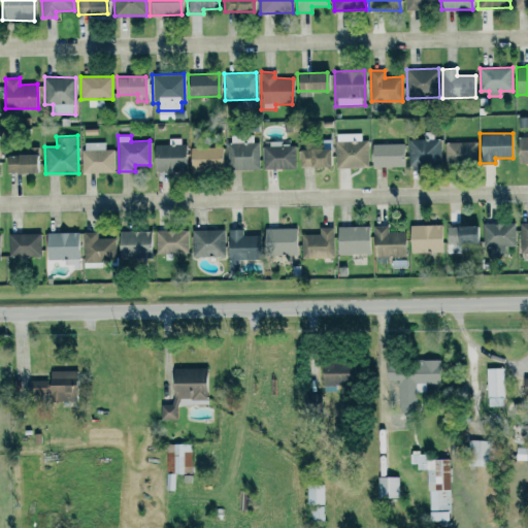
[(257,169),(257,136),(227,135),(227,169),(257,169)]
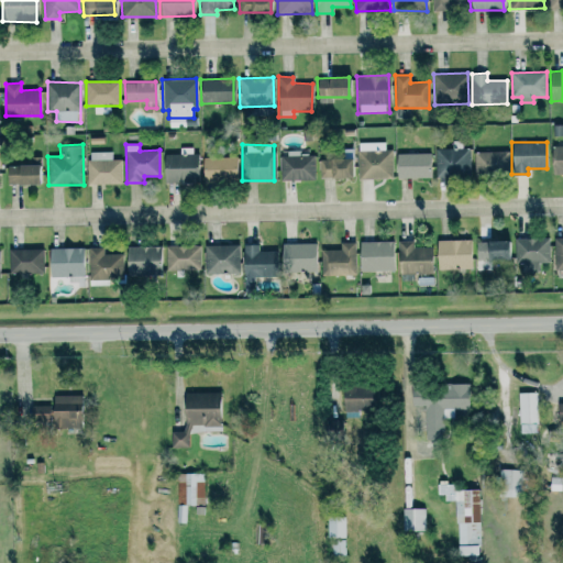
[(562,145),(551,146),(552,175),(562,174),(562,145)]
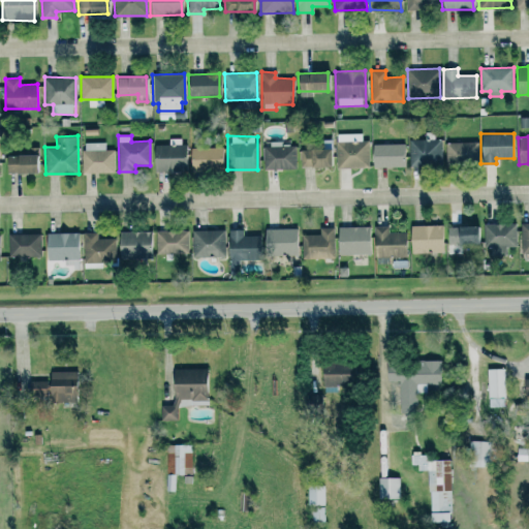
[(168,144),(153,145),(154,173),(185,172),(184,137),(168,137),(168,144)]
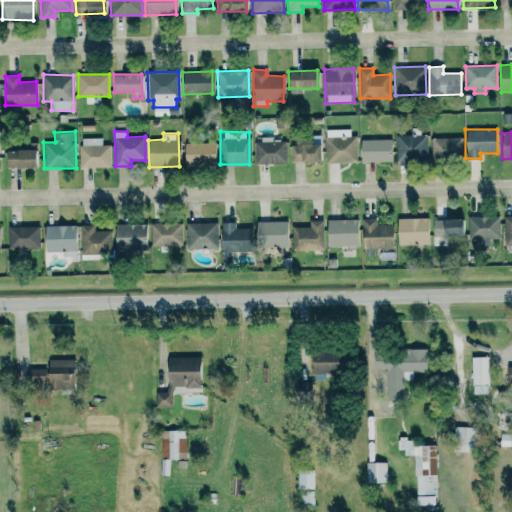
[(395,135),(396,161),(427,160),(427,134),(395,135)]
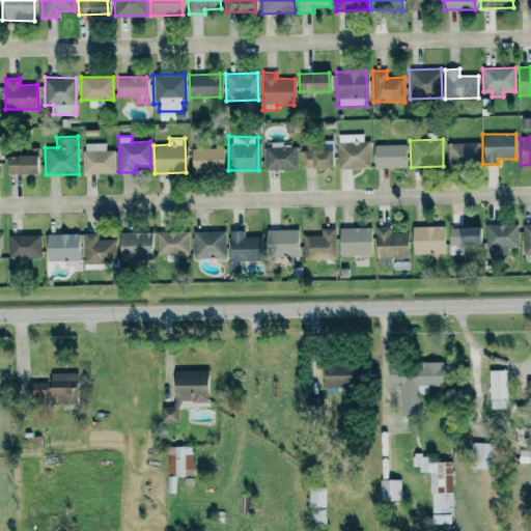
[(332,168),(331,141),(324,141),(324,148),(301,149),(302,169),(332,168)]
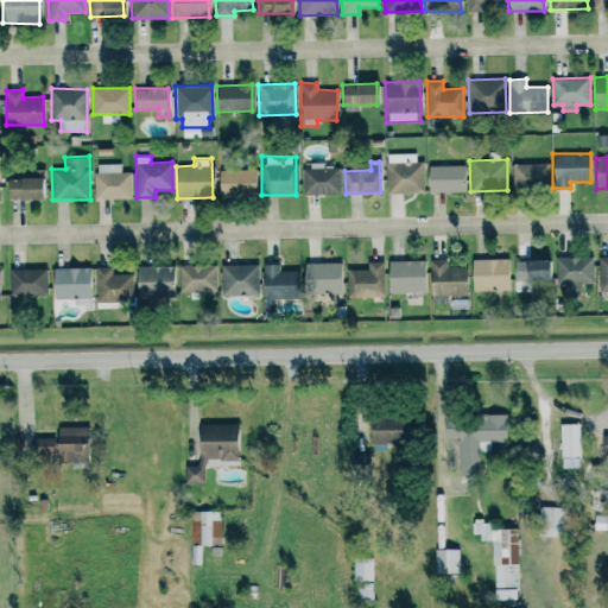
[(385,162),(386,192),(423,191),(423,162),(385,162)]
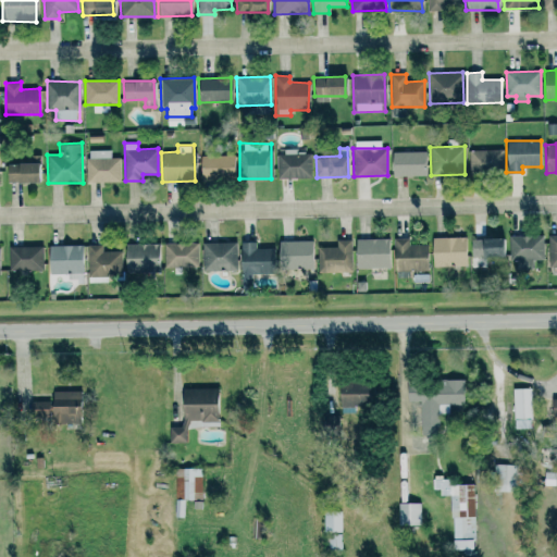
[(87,182),(121,182),(121,157),(111,157),(111,149),(87,150),(87,182)]
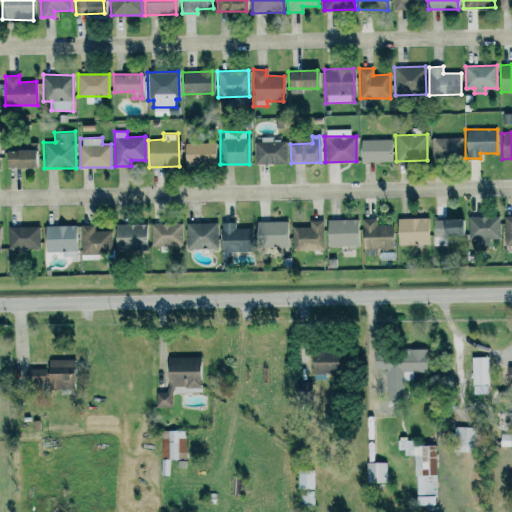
[(255,163),(286,163),(286,140),(273,140),(273,137),(254,138),(255,163)]
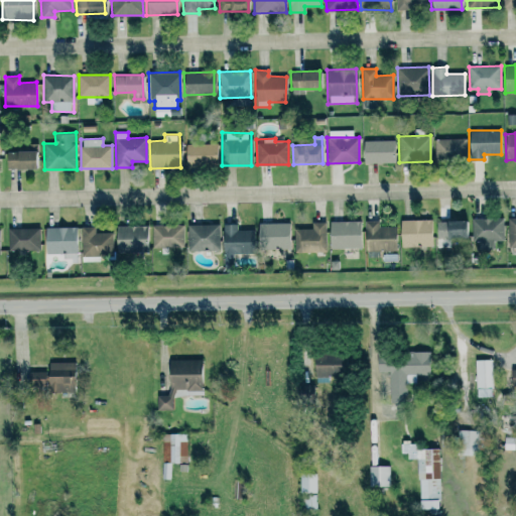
[(466,138),(433,138),(434,158),(466,158),(466,138)]
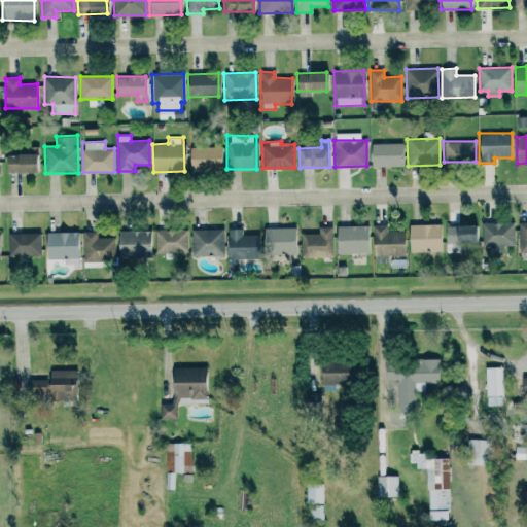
[(401,143),(370,143),(371,166),(402,166),(401,143)]
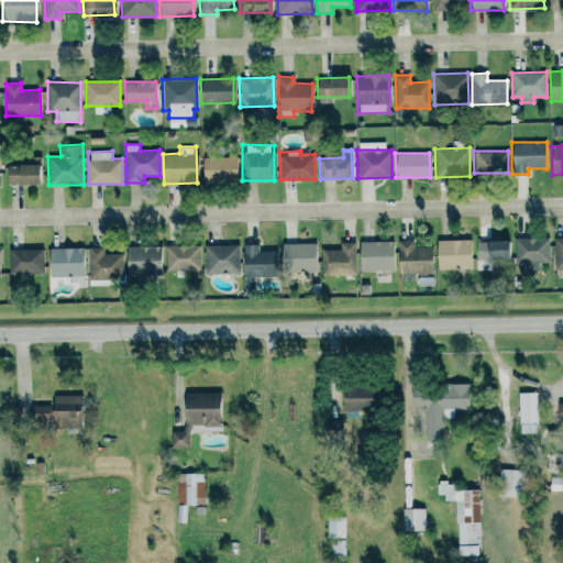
[(235,156),(201,157),(202,180),(235,178),(235,156)]
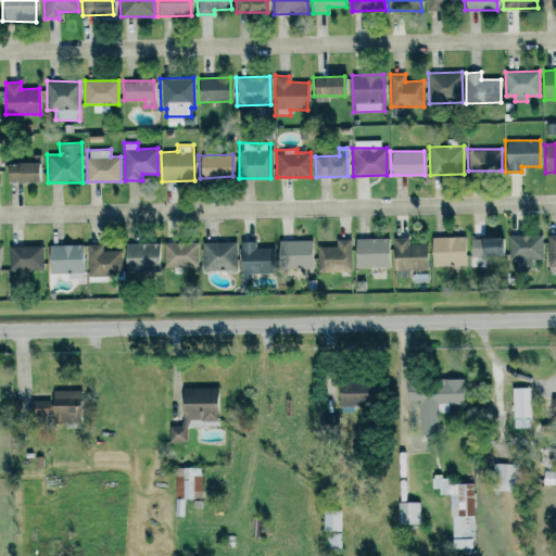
[(37,181),(37,162),(7,162),(7,180),(37,181)]
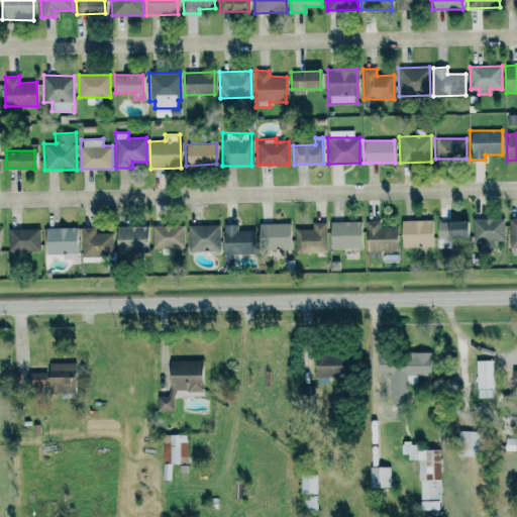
[(504,240),(504,218),(472,219),(473,241),(480,241),(480,249),(495,248),(495,241),(504,240)]
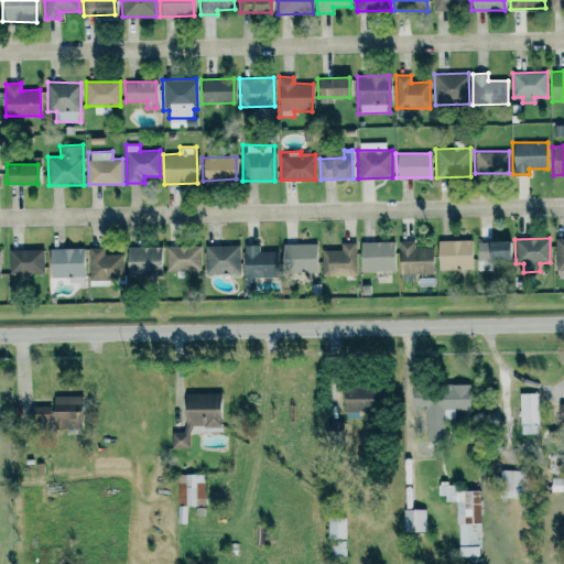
[(433,247),(413,248),(413,240),(399,241),(399,275),(433,275),(433,247)]
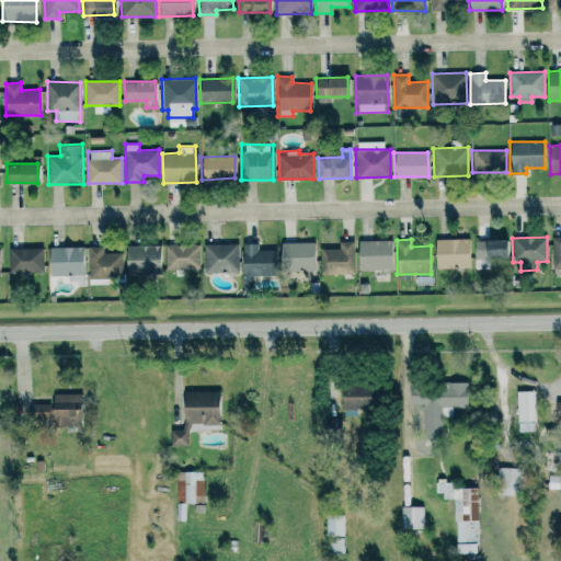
[(469,239),(435,239),(435,268),(470,268),(469,239)]
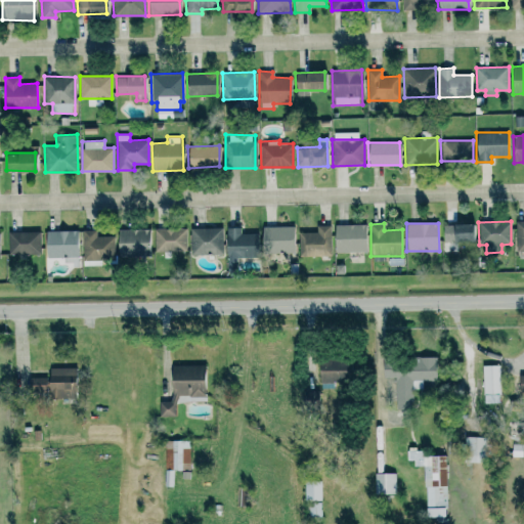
[(472,223),(452,223),(451,239),(472,241),(472,223)]
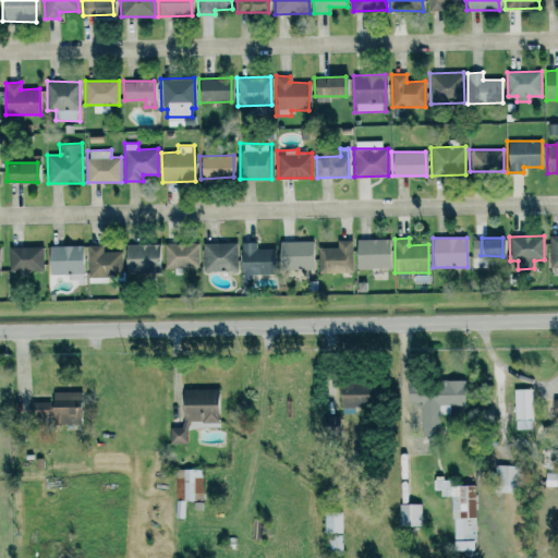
[(388,239),(355,239),(356,268),(389,268),(388,239)]
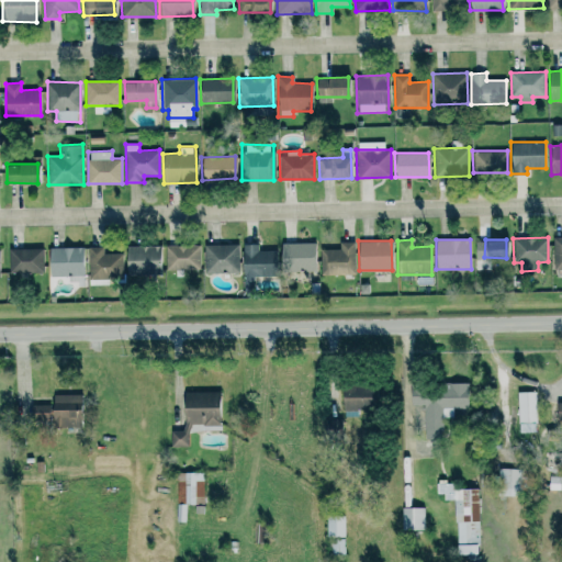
[(280,242),(280,270),(314,271),(315,243),(280,242)]
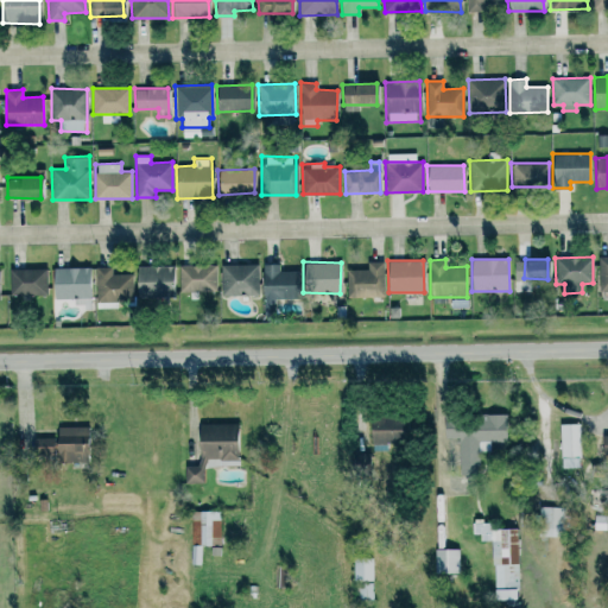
[(273,298),(297,298),(296,271),(278,271),(278,263),(261,264),(263,308),(274,308),(273,298)]
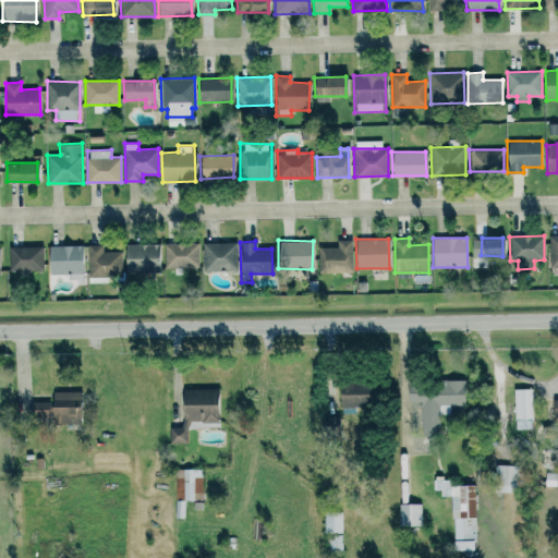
[(164,244),(165,268),(198,267),(197,242),(164,244)]
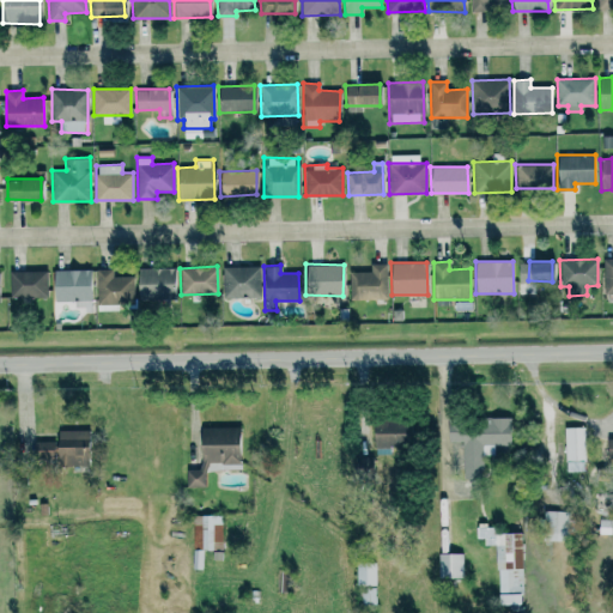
[(223,298),(260,297),(259,266),(222,266),(223,298)]
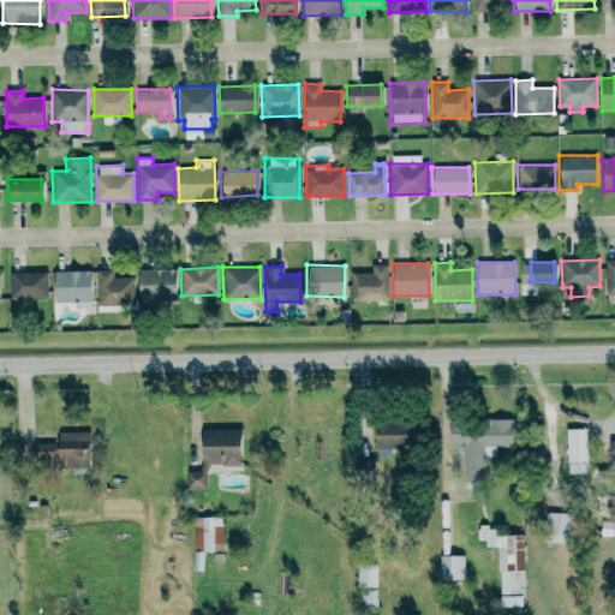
[(175,269),(138,268),(138,302),(174,302),(175,269)]
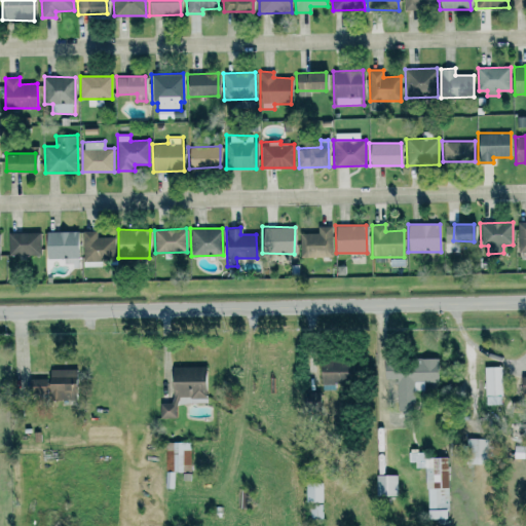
[(97,237),(96,230),(82,231),(83,265),(115,264),(114,236),(97,237)]
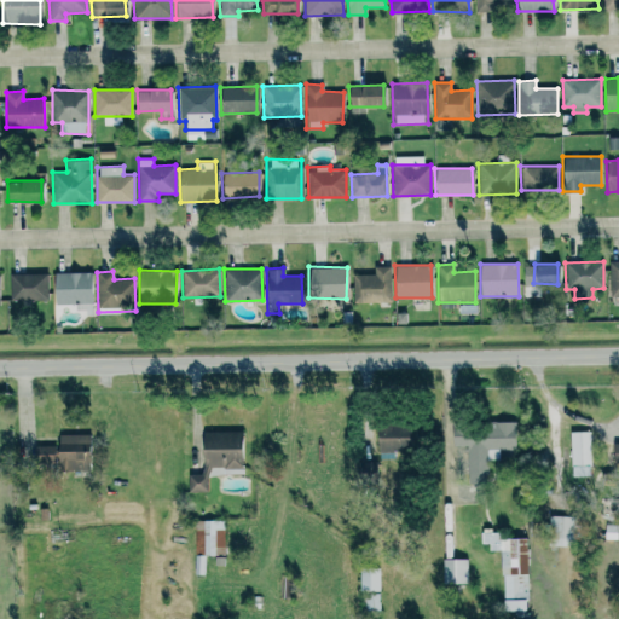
[(55,304),(92,304),(91,272),(53,272),(55,304)]
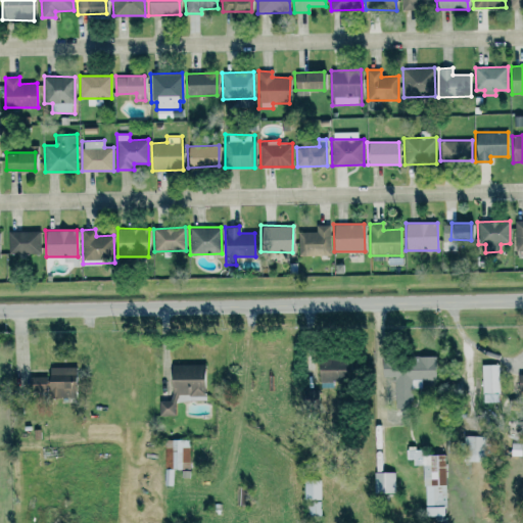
[(40,253),(40,231),(8,231),(9,253),(40,253)]
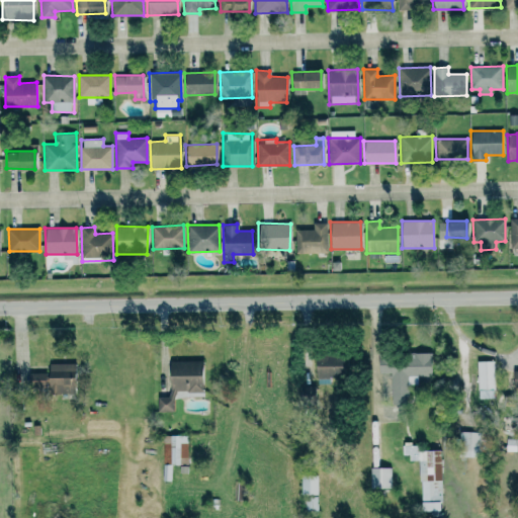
[(391,404),(408,403),(408,376),(431,375),(431,353),(377,354),(377,373),(391,373),(391,404)]
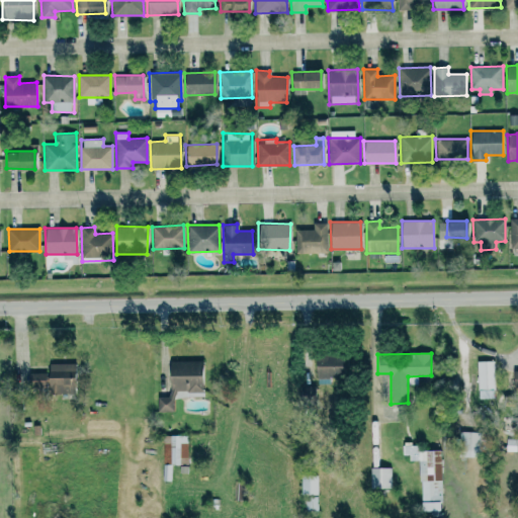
[(344,378),(344,354),(315,354),(316,379),(344,378)]
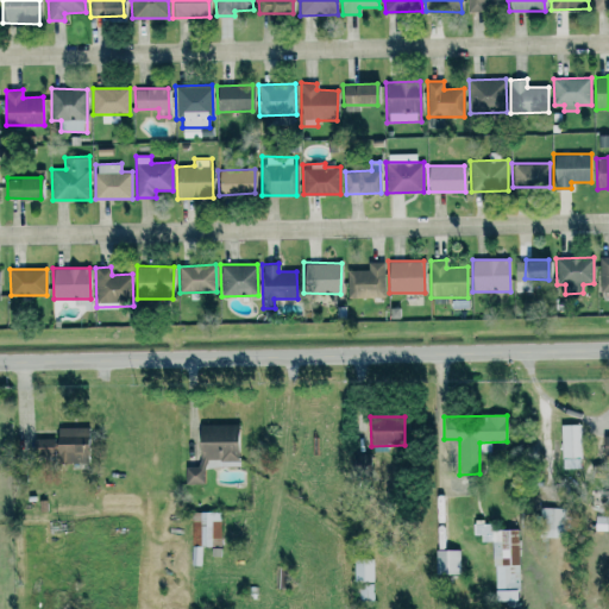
[(186,484),(205,483),(205,460),(237,460),(236,424),(198,425),(199,465),(184,466),(186,484)]
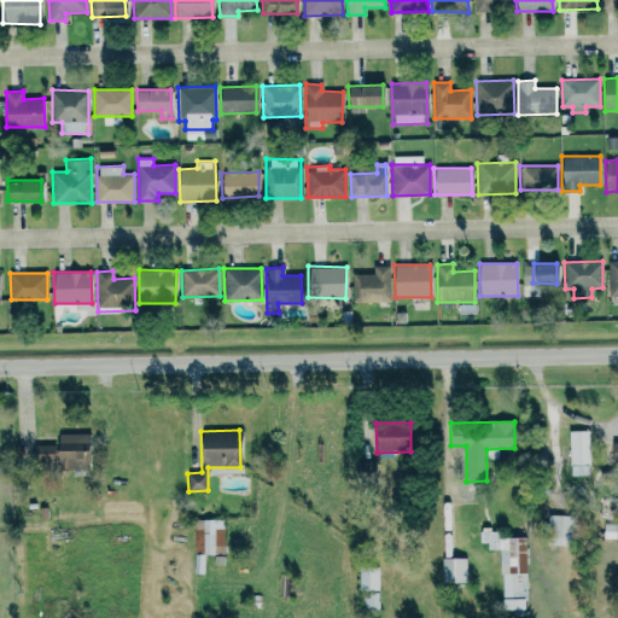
[(569,431),(570,476),(590,474),(589,431),(569,431)]
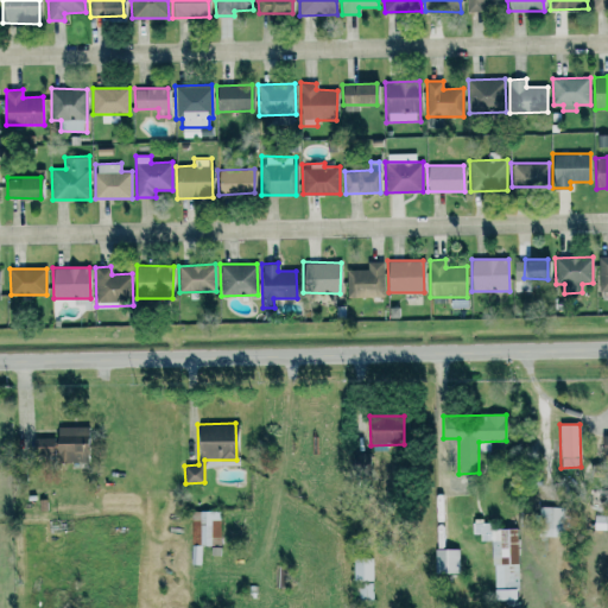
[(86,462),(87,426),(57,426),(56,461),(86,462)]
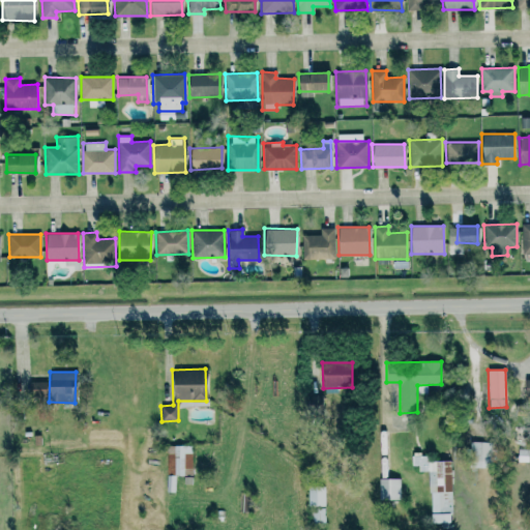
[(46,381),(28,381),(29,396),(46,396),(46,381)]
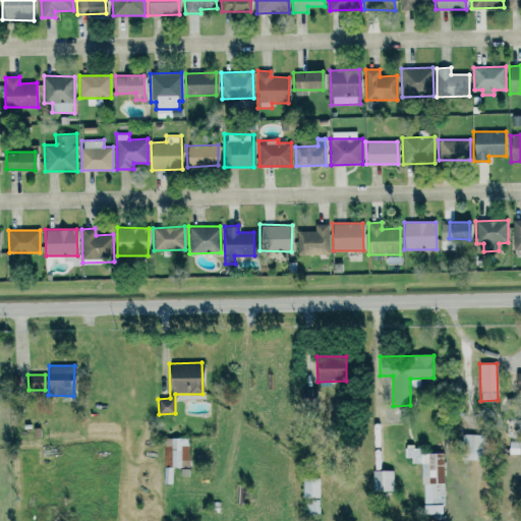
[(315,402),(317,390),(301,388),(300,399),(315,402)]
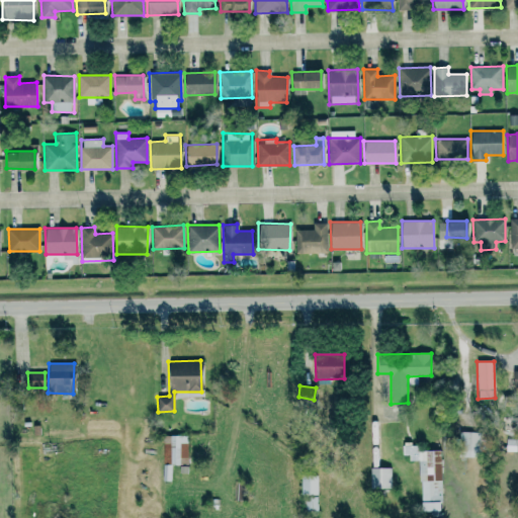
[(479,457),(480,432),(459,431),(458,456),(479,457)]
